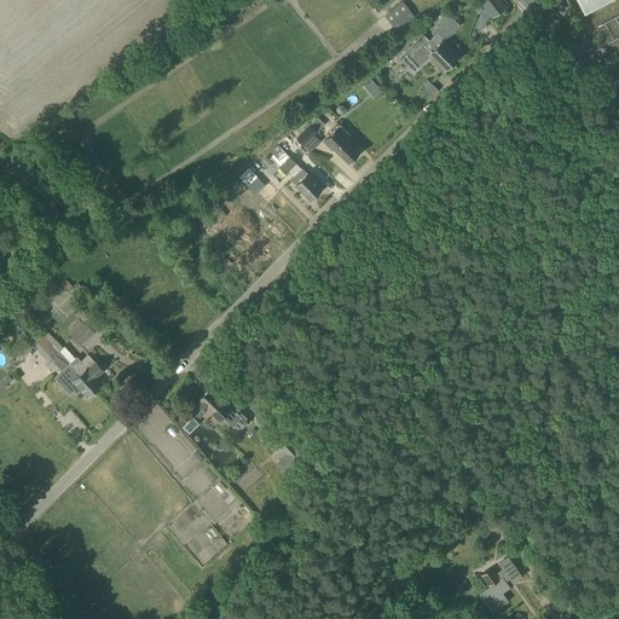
[(374,0),(382,10),(394,0),(374,0)]
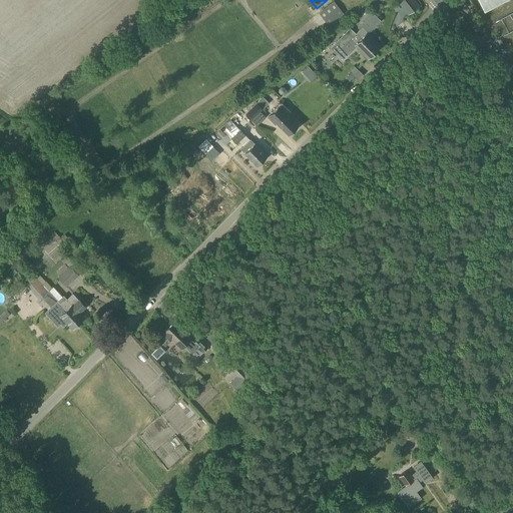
[(512,0),(499,0),(477,12),(508,40),(512,45),(512,0)]
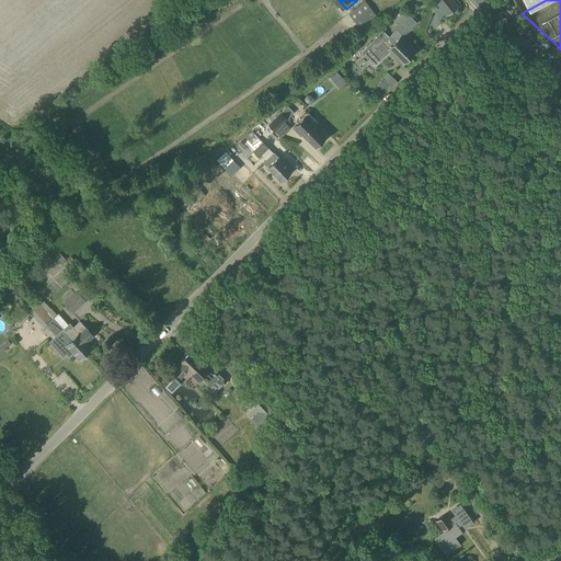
[(365,1),(348,14),(355,22),(359,27),(361,26),(362,29),(368,24),(368,23),(367,21),(369,20),(370,22),(374,20),(373,18),(376,15),(365,1)]
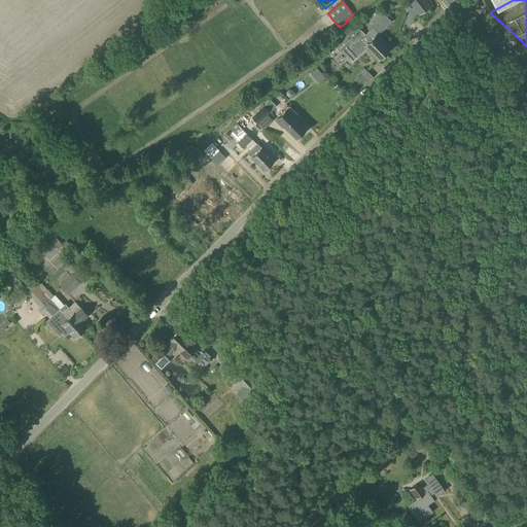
[(370,29),(364,34),(383,53),(384,51),(387,51),(389,49),(389,47),(390,46),(378,34),(390,21),(382,12),(367,27),(370,29)]
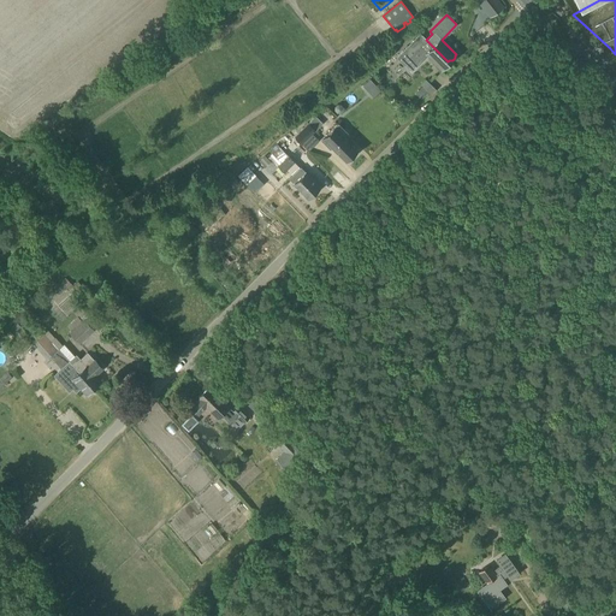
[(419,33),(396,55),(412,71),(416,66),(426,55),(440,70),(442,69),(444,69),(446,66),(446,63),(448,61),(426,40),(425,39),(419,33)]
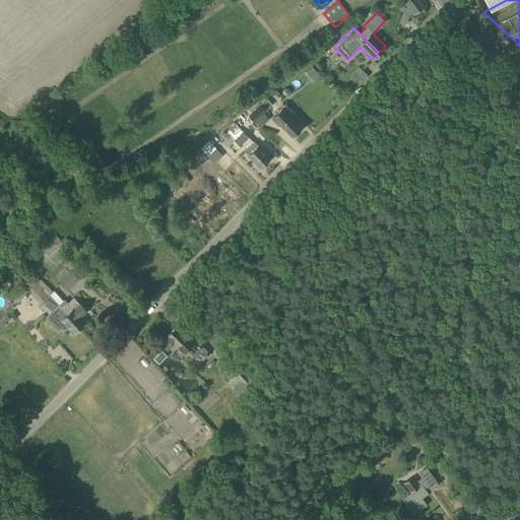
[(358,74),(352,80),(355,83),(362,77),(358,74)]
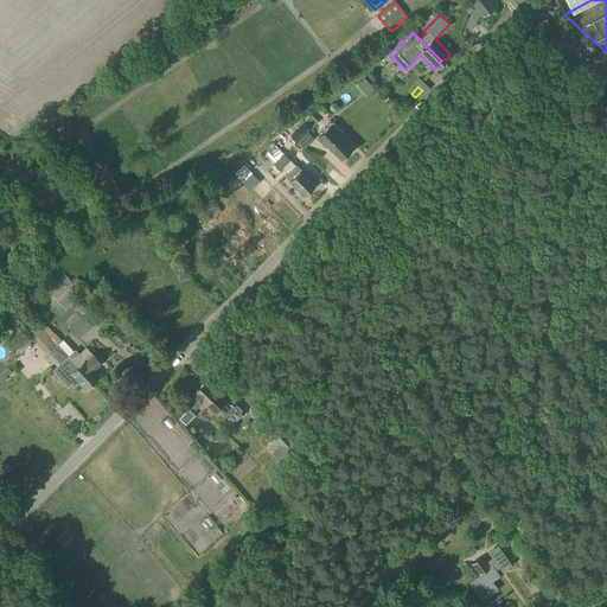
[(300,125),(289,135),(296,141),(310,127),(304,121),(300,125)]
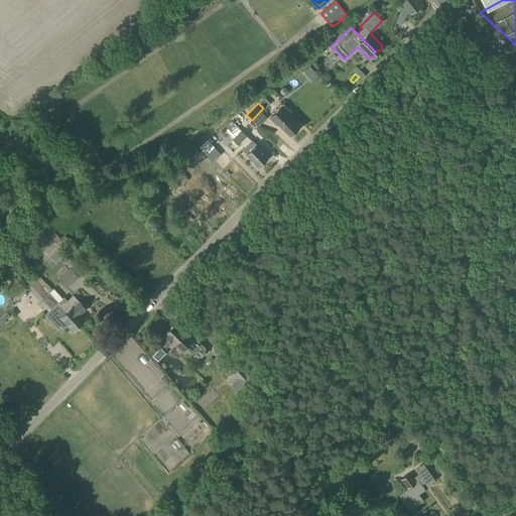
[(284,103),(269,117),(276,125),(277,123),(289,135),(293,131),(295,131),(298,129),(298,127),(298,126),(287,114),(291,110),(284,103)]
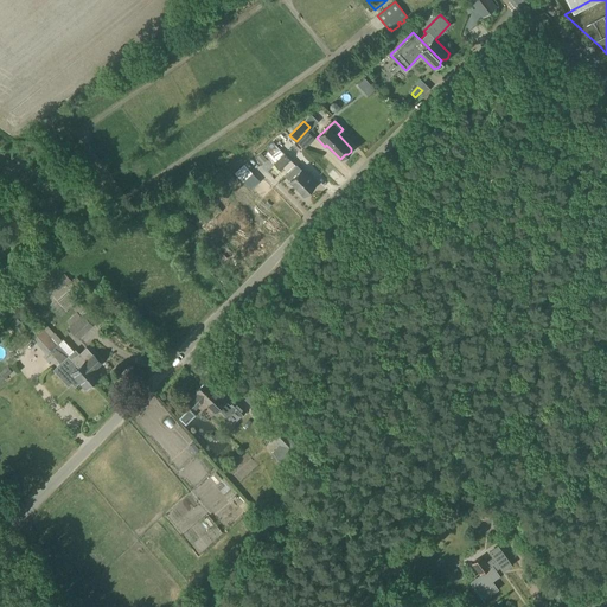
[(269,140),(260,152),(269,159),(279,147),(269,140)]
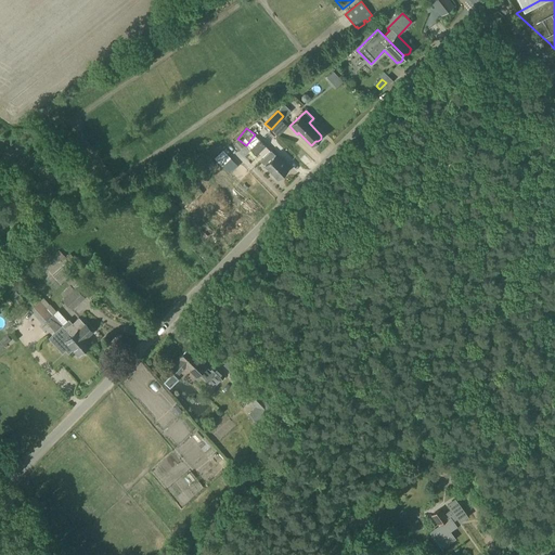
[(259,141),(250,150),(256,156),(259,153),(263,158),(260,162),(265,166),(278,179),(288,168),(274,155),(270,151),(270,152),(259,141)]
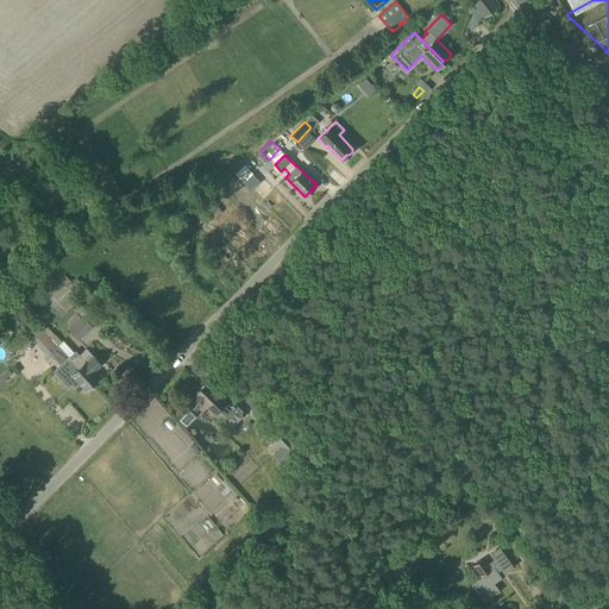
[(238,177),(246,169),(239,162),(231,171),(238,177)]
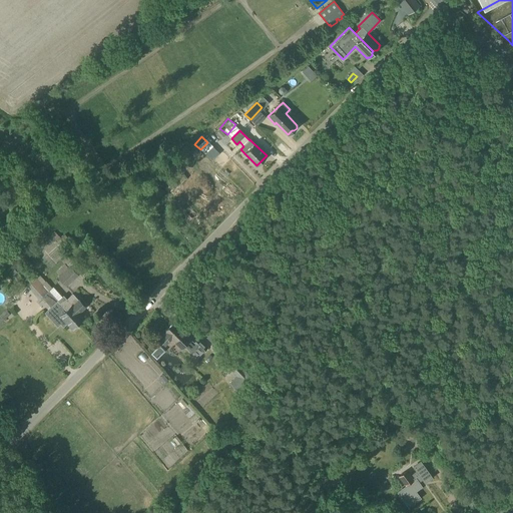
[(145,182),(148,187),(151,185),(152,188),(157,185),(153,178),(145,182)]
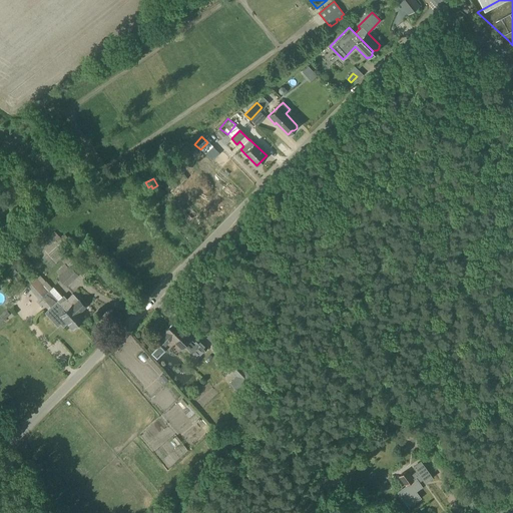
[(165,240),(171,237),(167,228),(161,230),(165,240)]
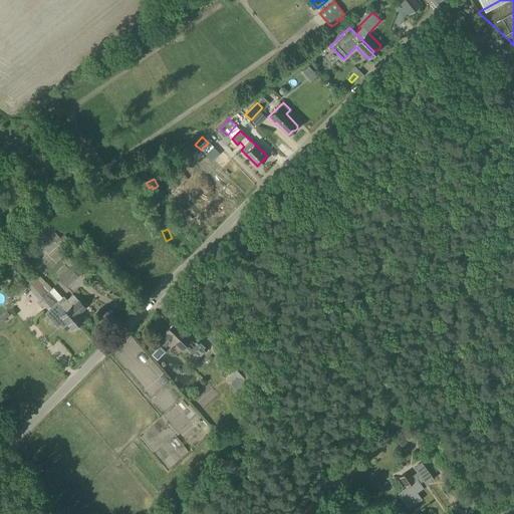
[(60,239),(64,244),(68,240),(64,235),(60,239)]
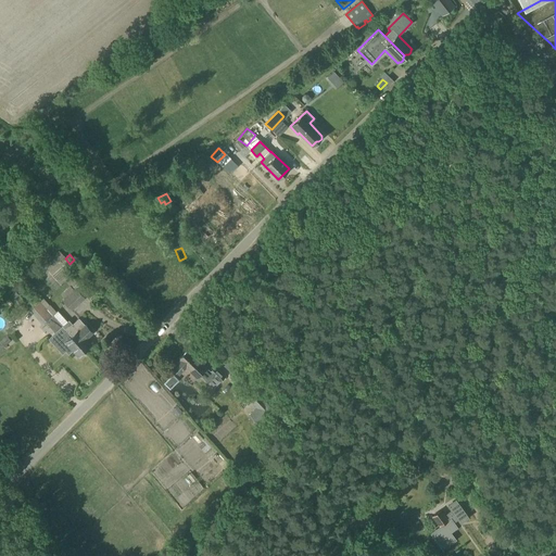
[(74,290),(68,285),(59,293),(64,299),(74,290)]
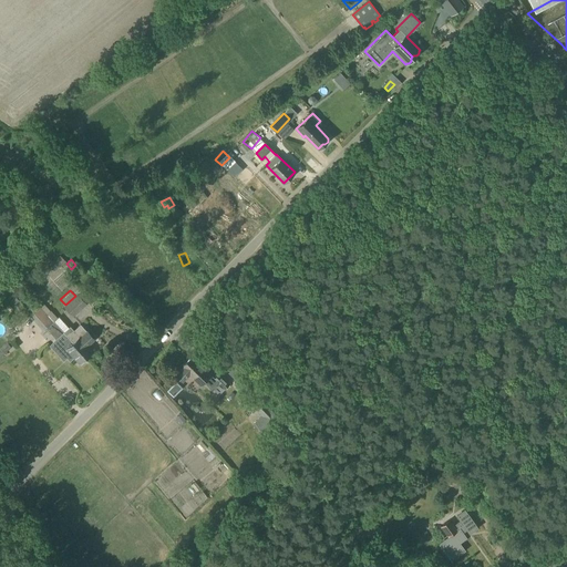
[(63,306),(73,317),(86,303),(78,294),(75,296),(65,305),(63,306)]
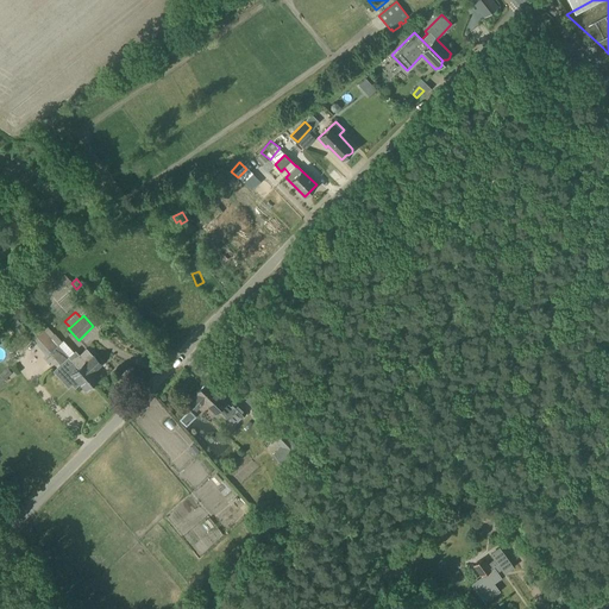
[(36,334),(51,352),(49,355),(54,360),(62,353),(41,330),(36,334)]
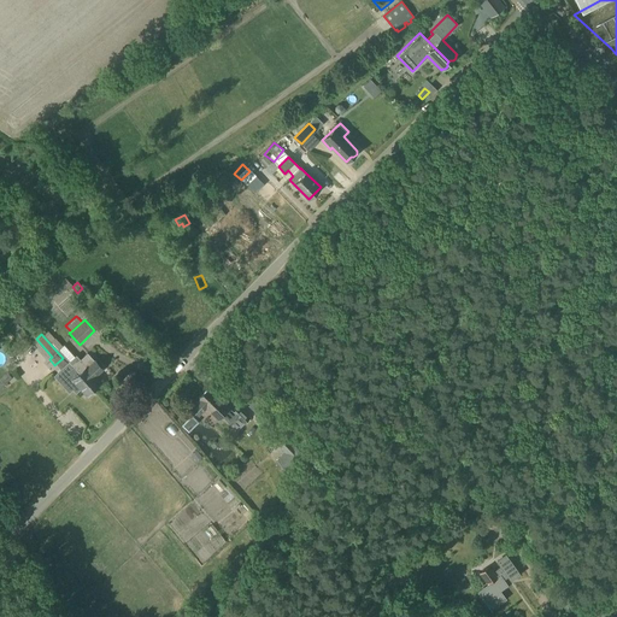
[(77,356),(70,360),(94,388),(100,382),(95,376),(103,369),(94,360),(87,352),(80,359),(77,356)]
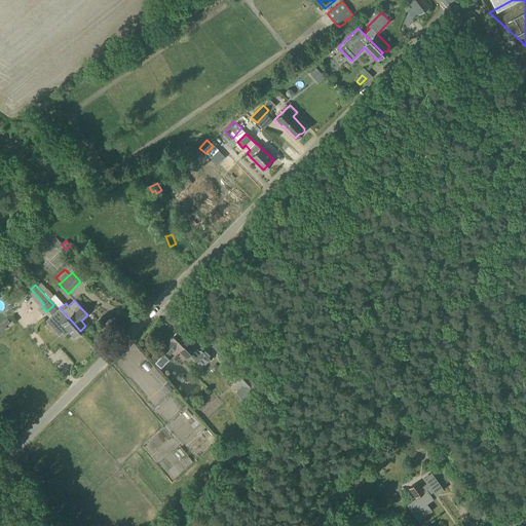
[(54,317),(48,324),(59,334),(62,331),(65,334),(68,331),(73,337),(80,331),(60,307),(51,314),(54,317)]
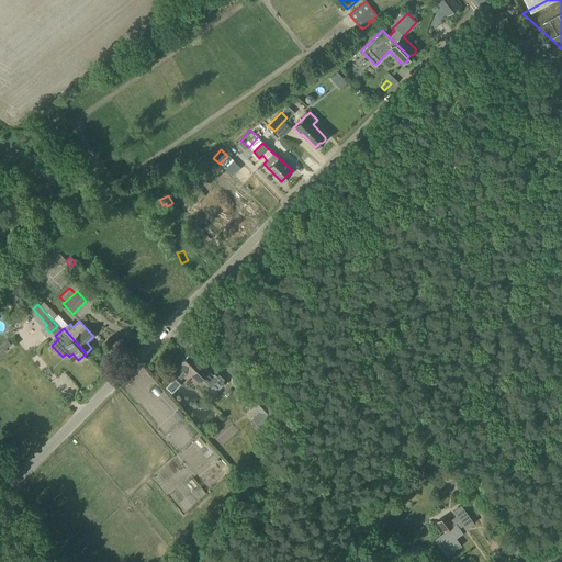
[(6,340),(0,346),(0,349),(2,352),(10,345),(6,340)]
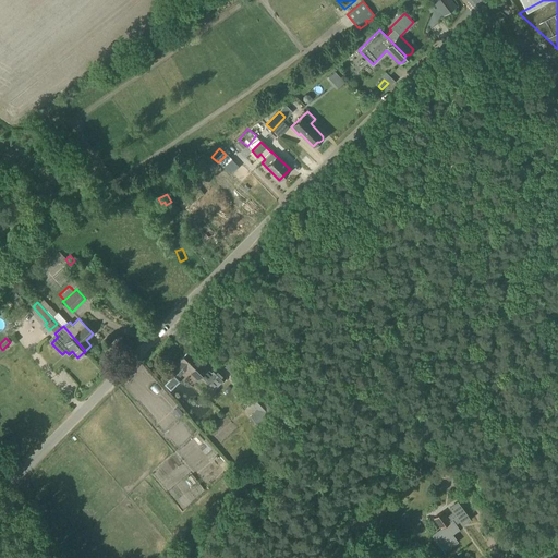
[(210,373),(189,351),(179,360),(180,360),(172,367),(179,374),(185,367),(196,378),(199,375),(214,390),(226,378),(216,368),(210,373)]
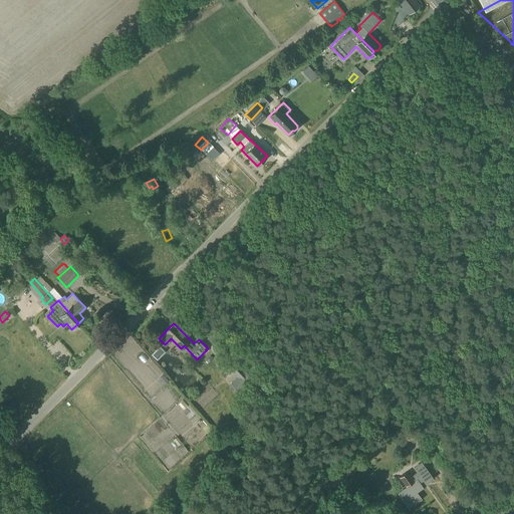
[(215,348),(221,343),(212,333),(206,339),(215,348)]
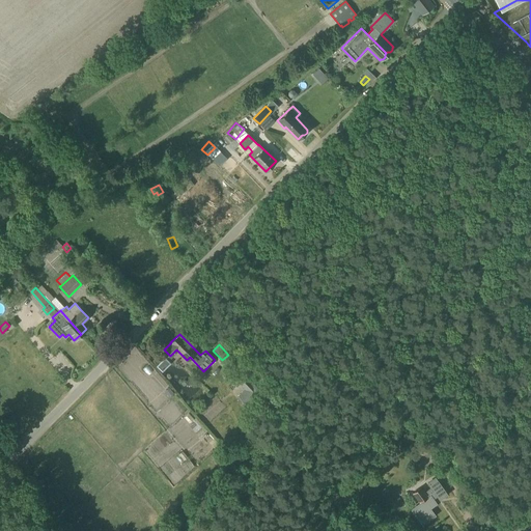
[(171,363),(165,357),(157,366),(162,372),(171,363)]
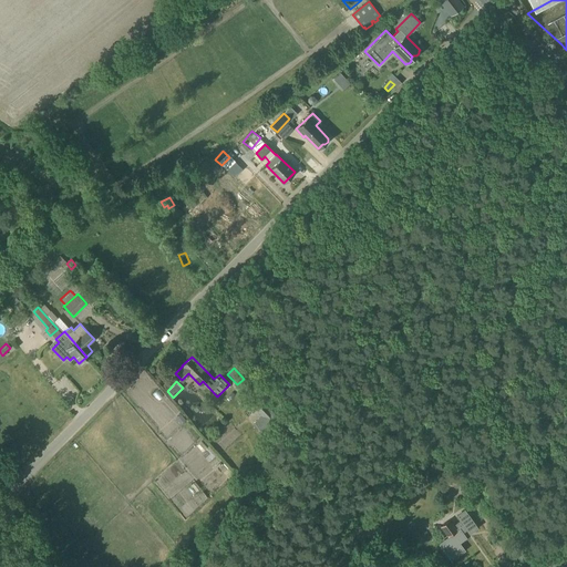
[(154,387),(148,391),(153,399),(160,394),(154,387)]
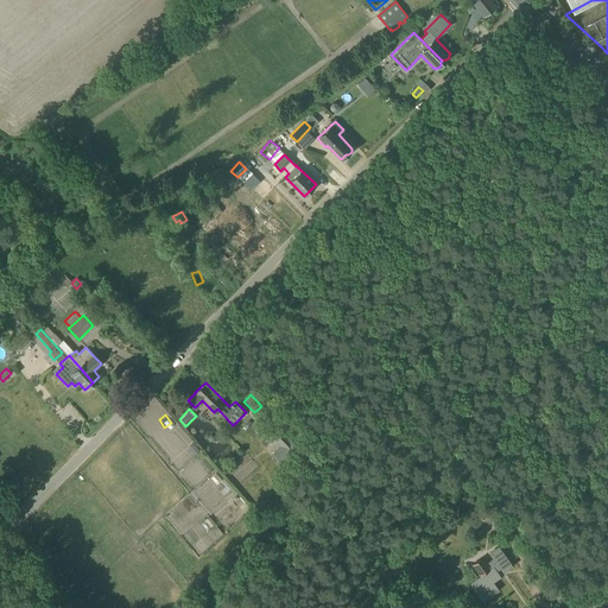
[(305,424),(295,434),(303,442),(312,431),(305,424)]
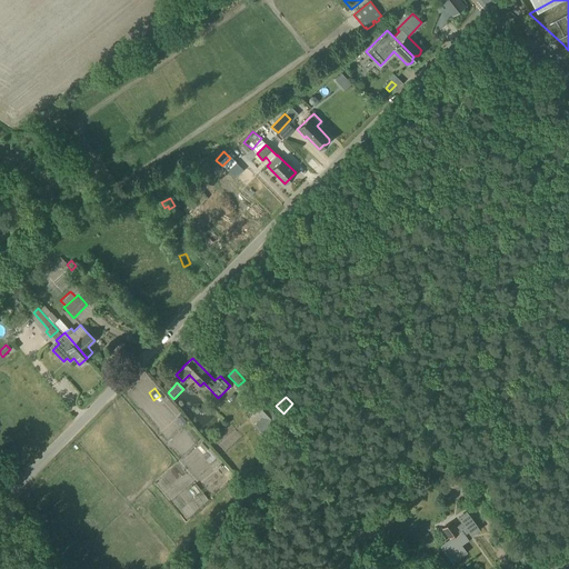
[(262,418),(256,423),(267,435),(282,421),(266,402),(263,403),(257,410),(262,418)]
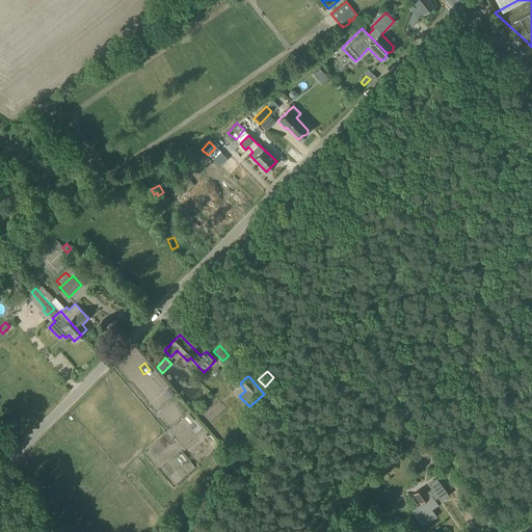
[(417,447),(424,456),(433,449),(427,441),(417,447)]
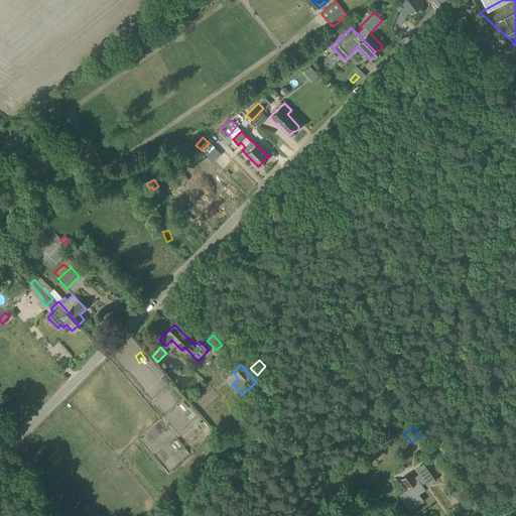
[(399,496),(409,510),(421,501),(417,494),(423,490),(420,485),(424,482),(427,485),(434,480),(423,465),(416,470),(419,475),(414,478),(416,481),(414,482),(408,475),(402,479),(409,489),(399,496)]
